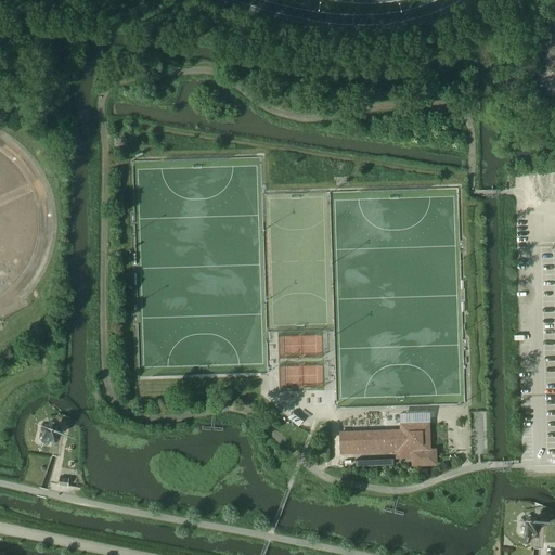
[(415,424),(428,424),(428,414),(401,414),(401,425),(415,424)]
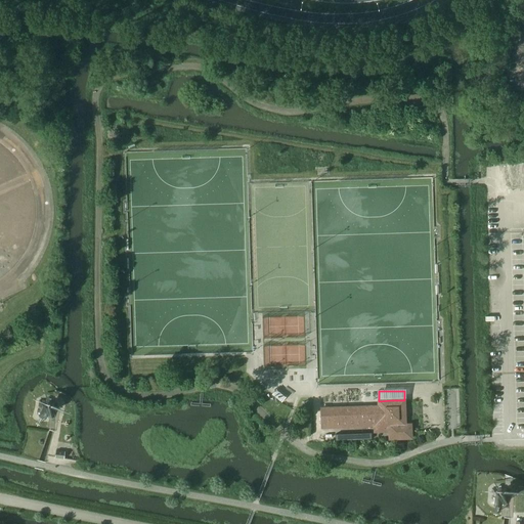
[(40,400),(38,416),(52,418),(55,402),(40,400)]
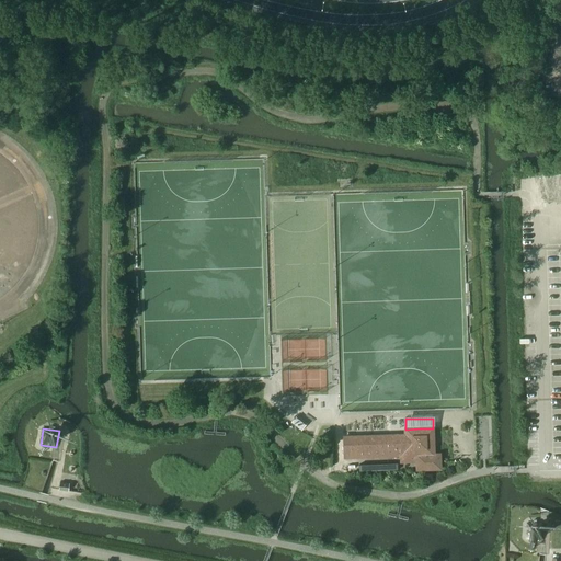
[(351,437),(343,437),(344,458),(351,458),(400,457),(401,464),(418,462),(418,469),(441,469),(441,462),(441,455),(434,455),(434,428),(433,428),(420,428),(405,430),(407,434),(407,435),(351,437)]
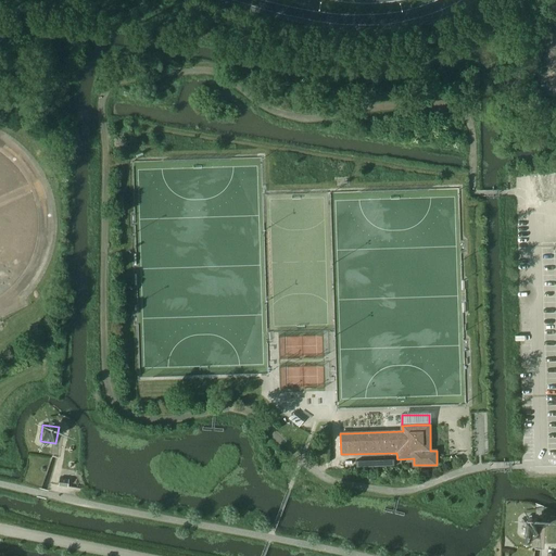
[(59,485),(67,487),(68,479),(60,478),(59,485)]
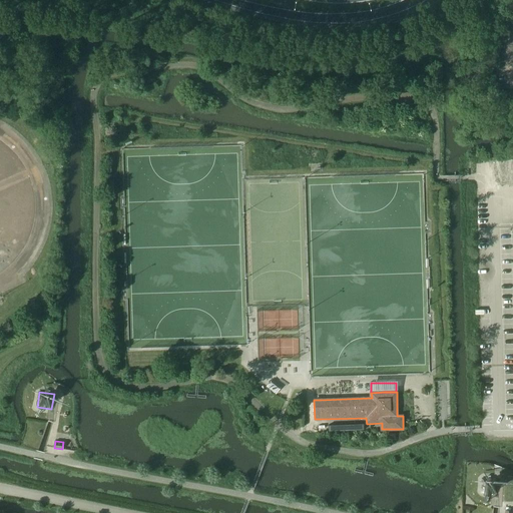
[(481,478),(480,493),(494,494),(495,479),(481,478)]
